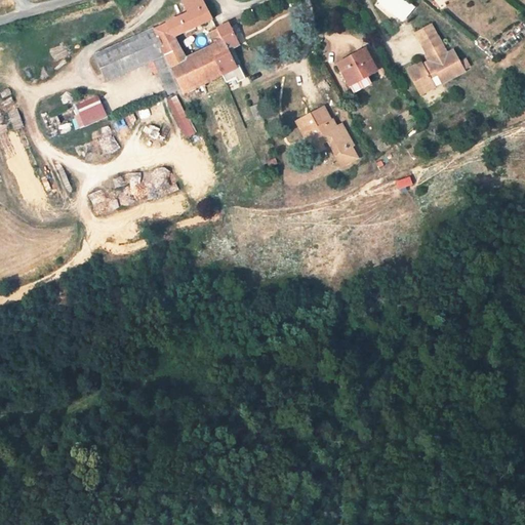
[(182,94),(221,75),(236,68),(228,51),(220,54),(214,57),(192,69),(187,59),(175,36),(210,18),(200,0),(189,0),(182,3),(187,14),(153,30),(164,56),(179,89),(182,94)]
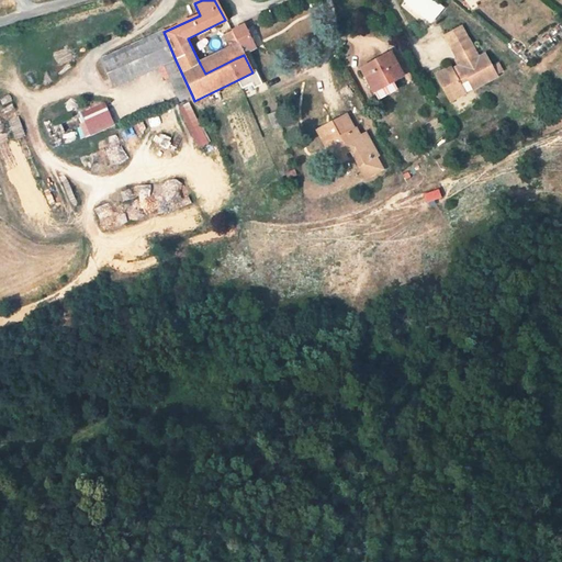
[(446,7),(437,0),(404,0),(433,23),(446,7)]
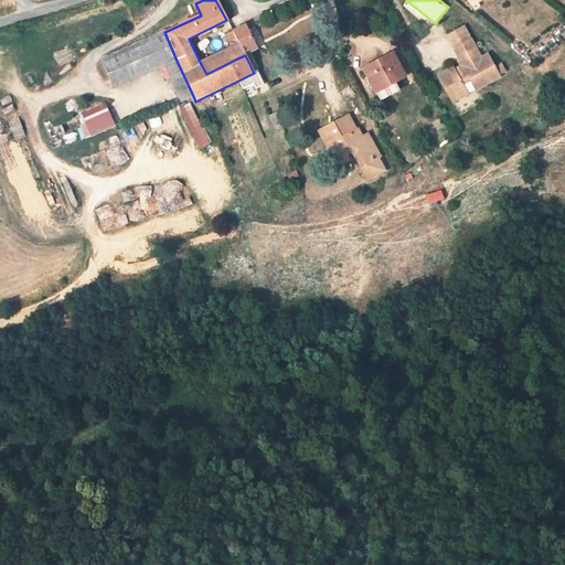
[(242,50),(253,44),(246,30),(244,27),(234,32),(242,50)]
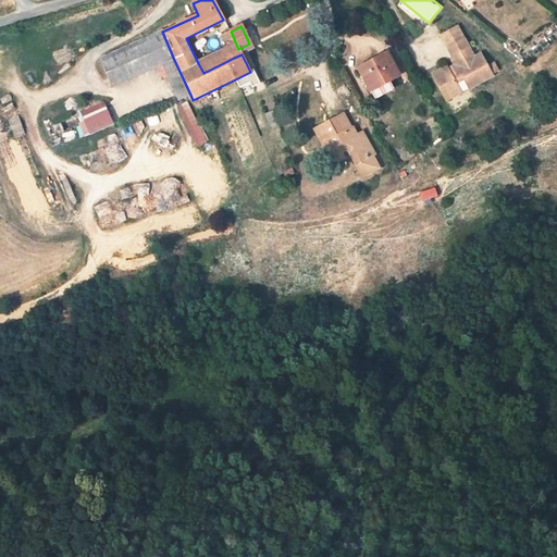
[(465,42),(457,28),(446,35),(453,48),(465,42)]
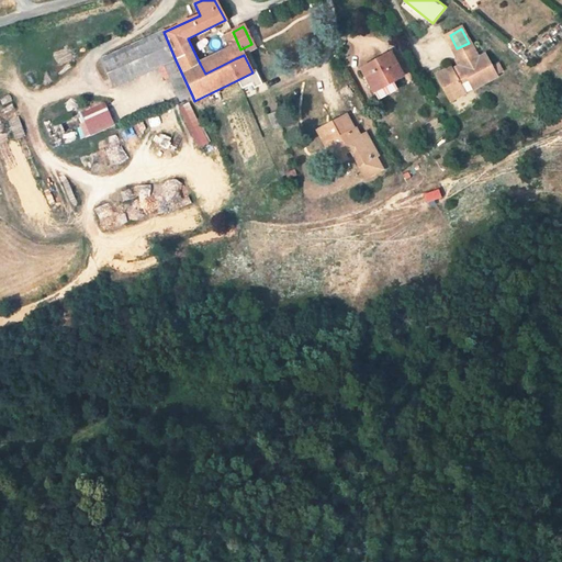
[(164,32),(102,63),(110,81),(123,77),(117,60),(130,55),(133,62),(160,48),(167,65),(176,60),(164,32)]
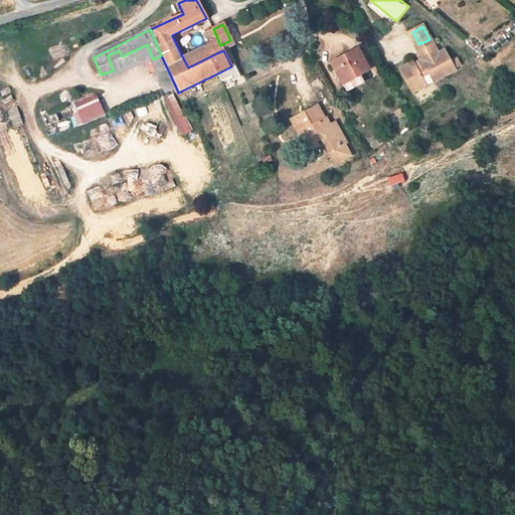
[(213,29),(206,32),(211,44),(216,53),(223,50),(220,45),(213,29)]
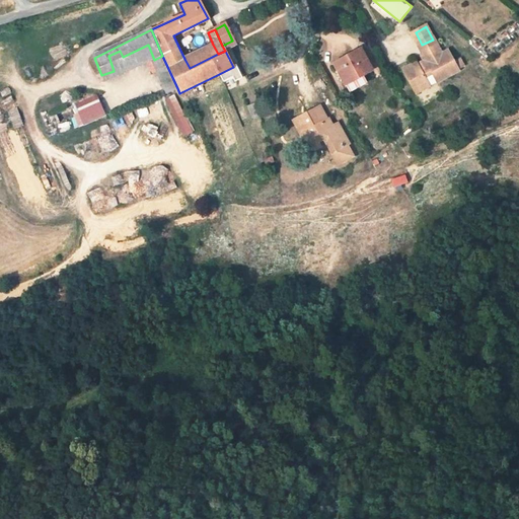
[(439,80),(459,69),(458,68),(463,65),(458,57),(454,59),(449,51),(442,54),(439,49),(433,39),(433,40),(422,45),(419,47),(427,61),(417,68),(414,64),(403,69),(414,88),(428,80),(426,77),(436,73),(439,80)]
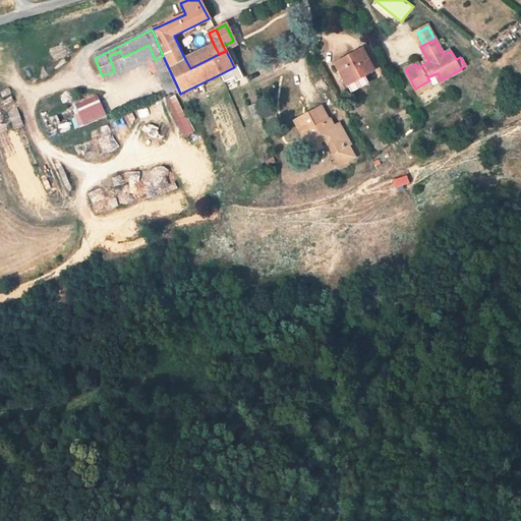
[(102,75),(105,83),(153,60),(155,60),(149,45),(123,57),(120,51),(109,56),(114,71),(102,75)]
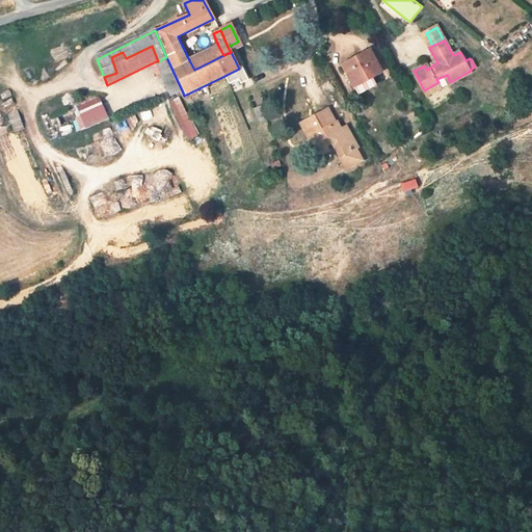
[(223,55),(218,46),(189,60),(194,70),(217,58),(223,55)]
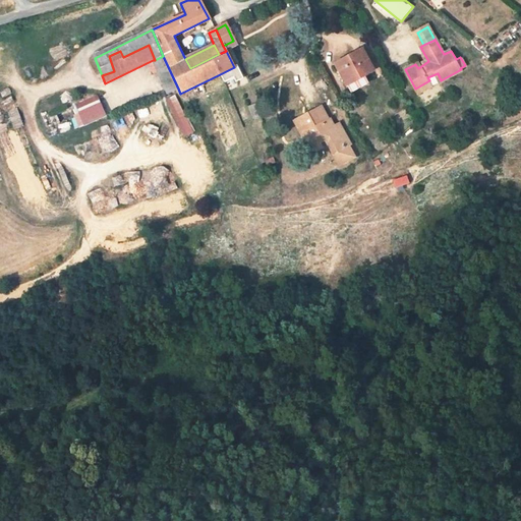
[(444,54),(451,51),(448,45),(441,49),(444,54)]
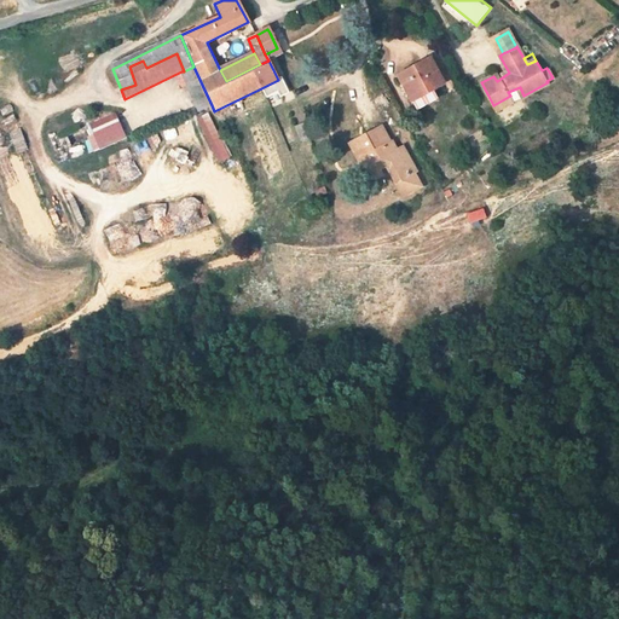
[(431,62),(441,82),(450,77),(439,57),(431,62)]
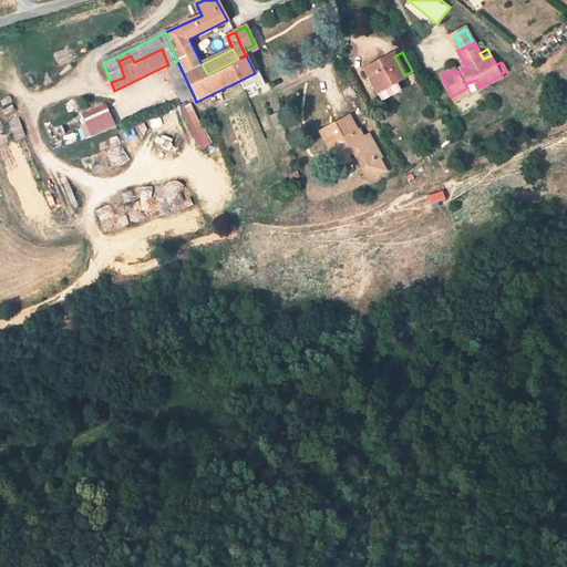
[(395,83),(405,78),(404,75),(394,57),(393,54),(364,69),(377,93),(395,83)]
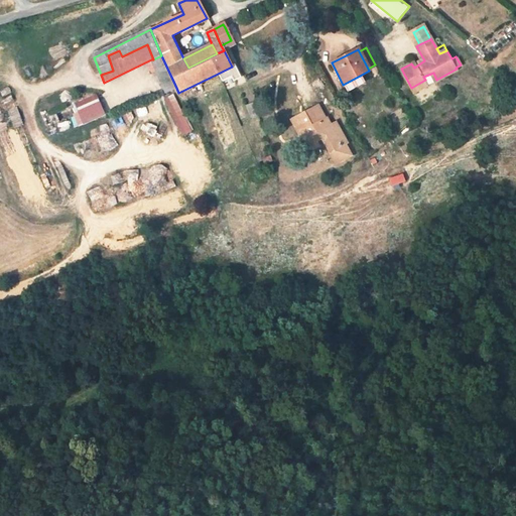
[(166,93),(176,88),(161,55),(153,59),(151,59),(166,93)]
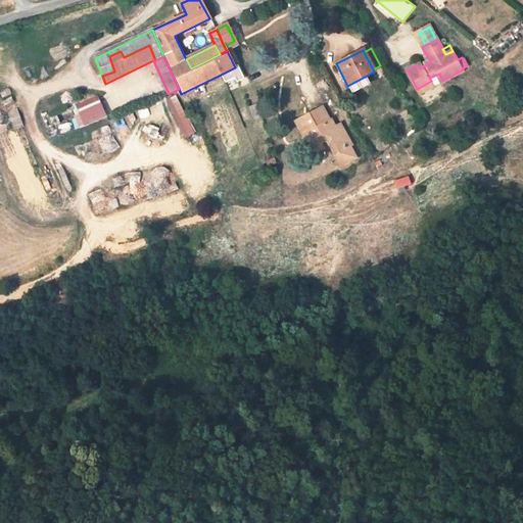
[(243,79),(239,70),(234,74),(238,82),(243,79)]
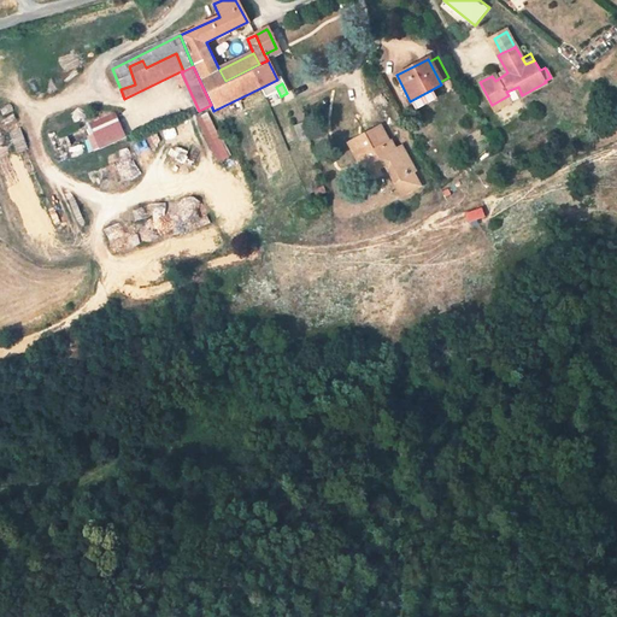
[(435,98),(430,90),(410,101),(415,110),(435,98)]
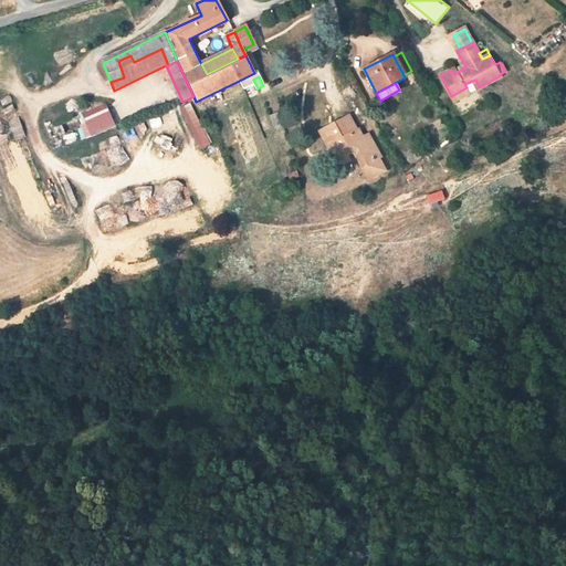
[(470,93),(467,87),(451,96),(454,102),(470,93)]
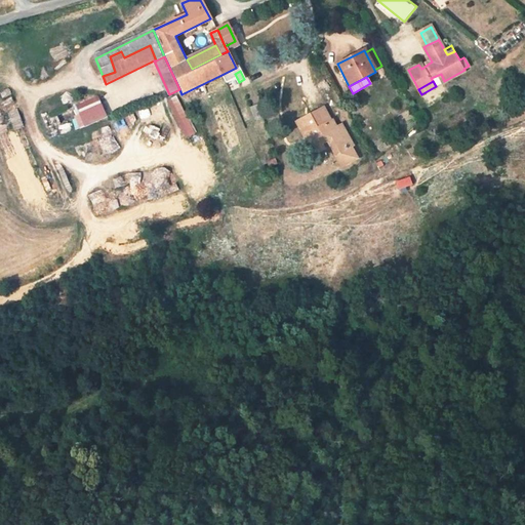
[(72,117),(76,129),(108,118),(99,95),(77,104),(80,114),(72,117)]
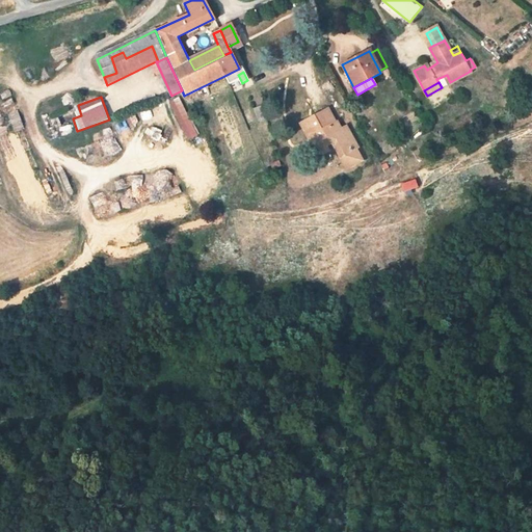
[(197,135),(180,98),(170,102),(189,139),(197,135)]
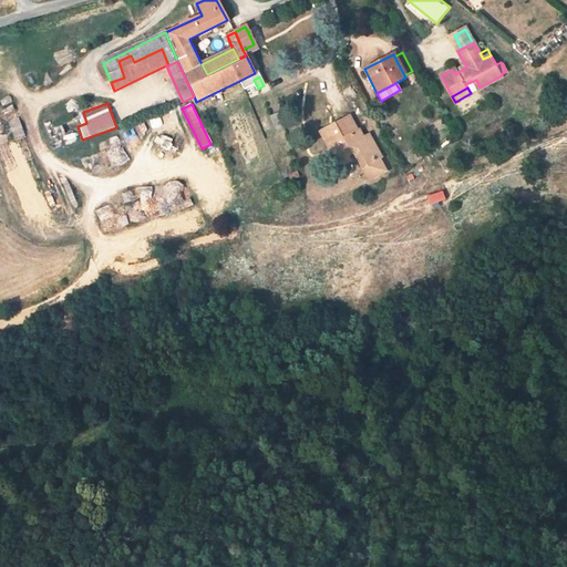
[(282,127),(278,114),(270,117),(275,130),(282,127)]
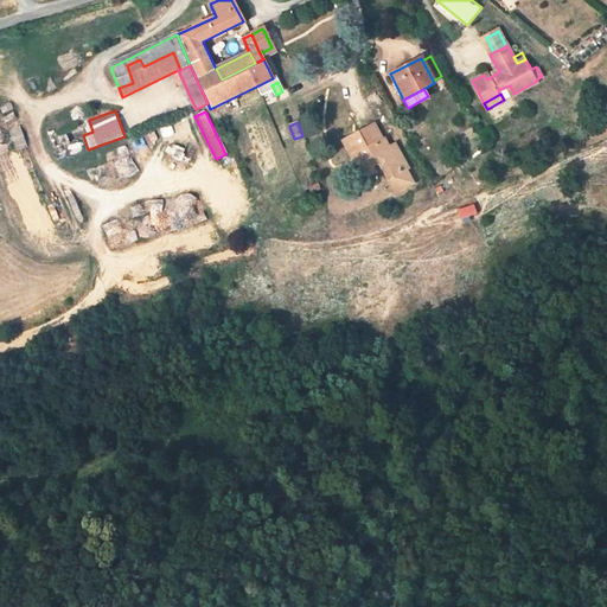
[(358,131),(343,139),(359,172),(364,170),(368,177),(375,172),(372,166),(378,164),(384,176),(391,172),(401,190),(413,183),(406,171),(409,168),(400,149),(394,152),(385,136),(382,139),(374,123),(358,131)]
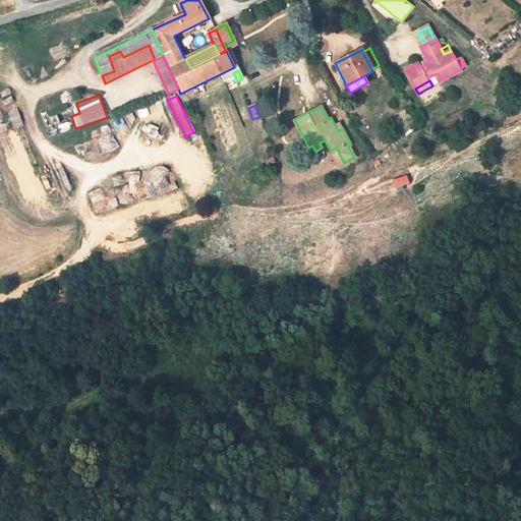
[(336,148),(330,151),(338,166),(344,163),(336,148)]
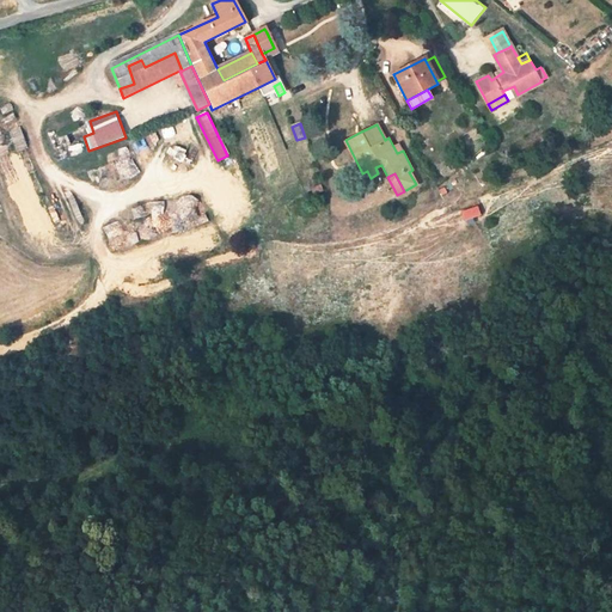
[(478,206),(461,212),(464,220),(481,215),(478,206)]
